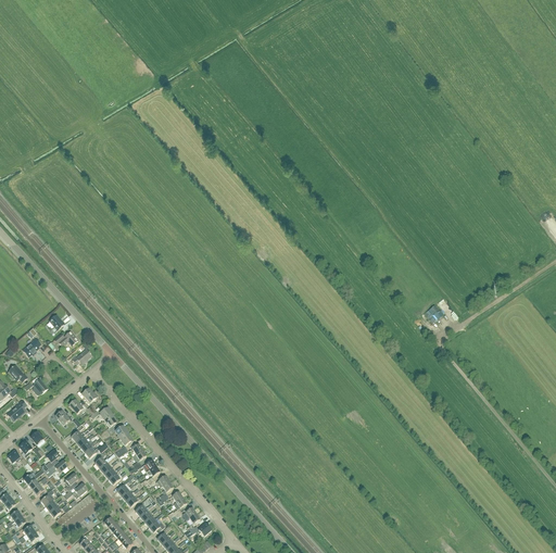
[(442,299),(437,302),(442,310),(446,306),(442,299)]
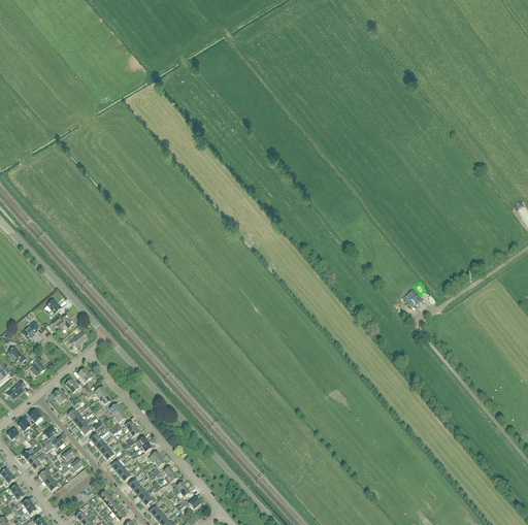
[(55,313),(61,306),(54,298),(47,304),(55,313)]
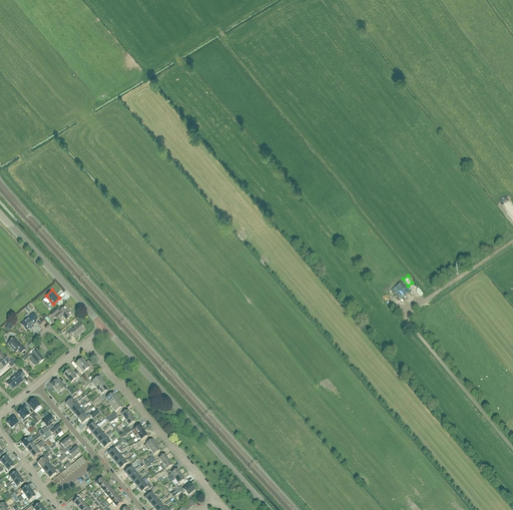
[(72,313),(65,305),(58,311),(56,308),(49,313),(52,317),(54,315),(57,319),(62,314),(66,319),(72,313)]
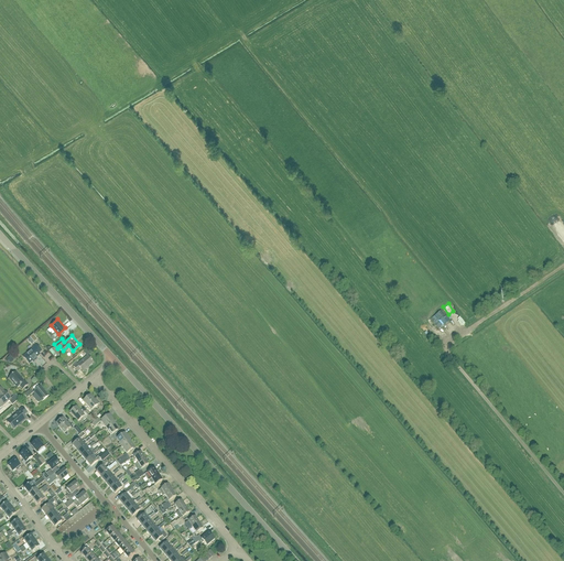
[(29,362),(40,352),(39,351),(41,348),(35,342),(32,344),(33,345),(23,354),(29,362)]
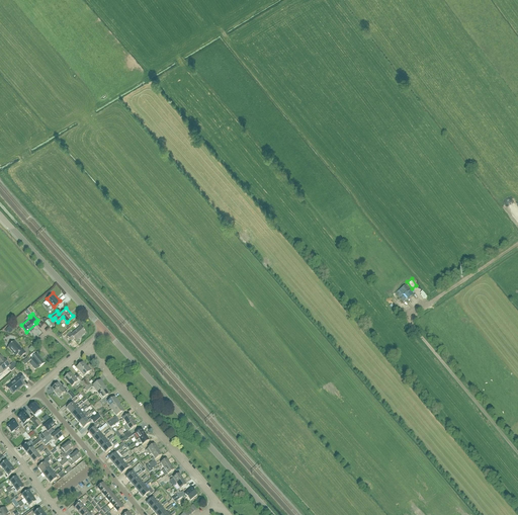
[(10,331),(15,327),(11,322),(6,327),(10,331)]
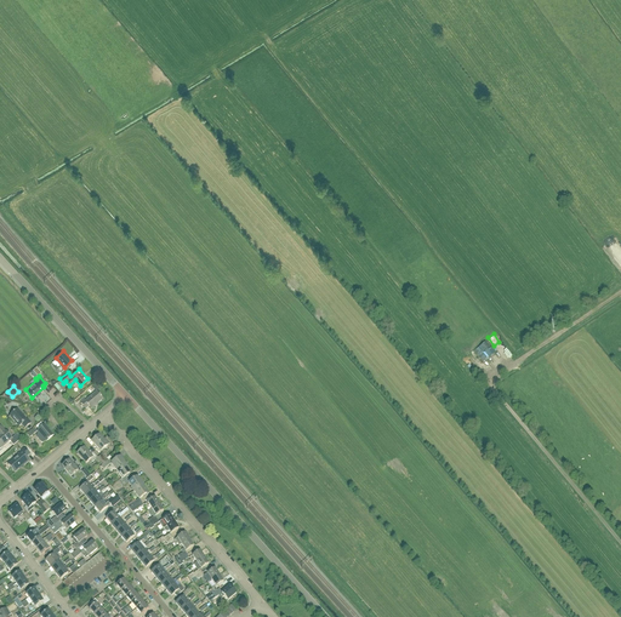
[(95,403),(102,395),(97,389),(86,398),(84,395),(80,399),(85,405),(89,403),(91,406),(96,403),(95,403)]
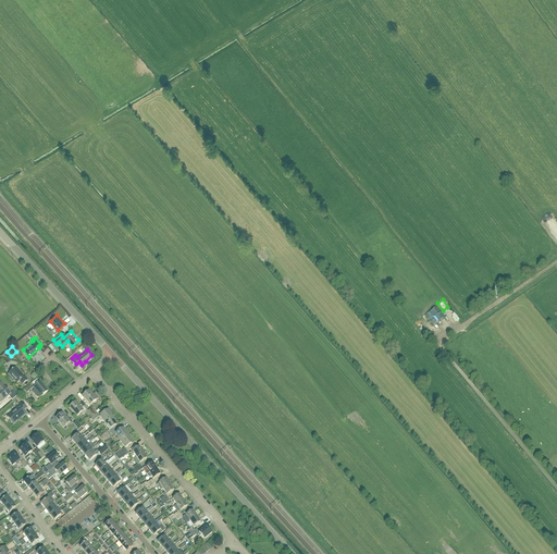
[(24,374),(15,365),(9,370),(17,380),(20,379),(22,382),(28,377),(25,373),(24,374)]
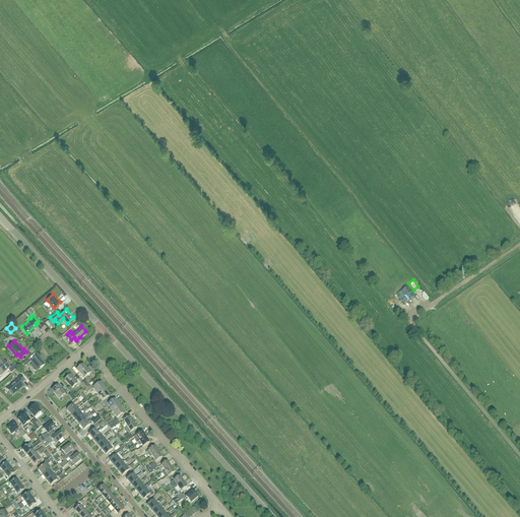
[(39,368),(45,362),(38,353),(31,359),(33,361),(31,362),(31,365),(35,368),(37,368),(38,367),(39,368)]
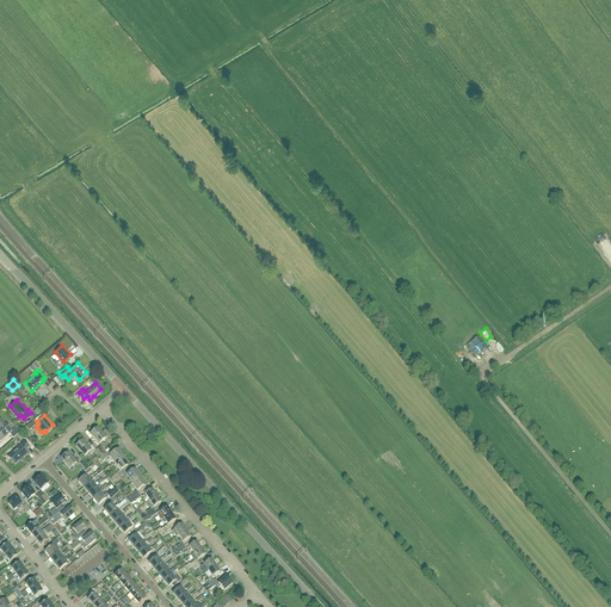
[(0,438),(10,431),(13,435),(20,429),(17,423),(16,425),(12,428),(5,420),(5,421),(1,416),(0,416),(0,438)]
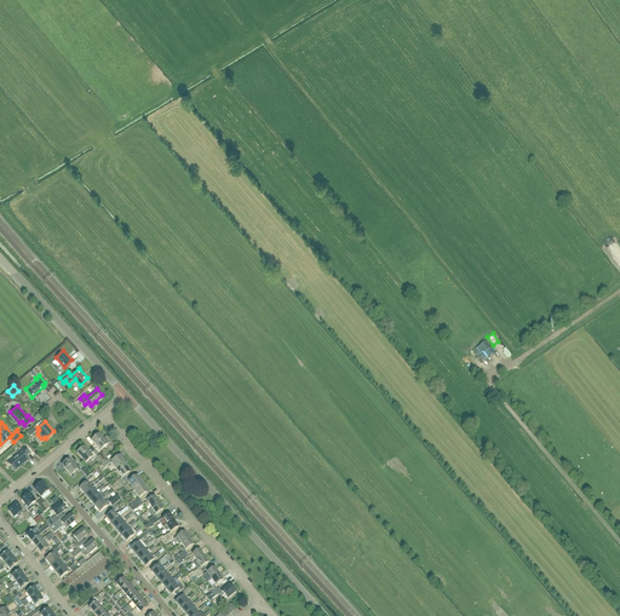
[(98,432),(91,438),(99,448),(109,439),(104,435),(102,436),(98,432)]
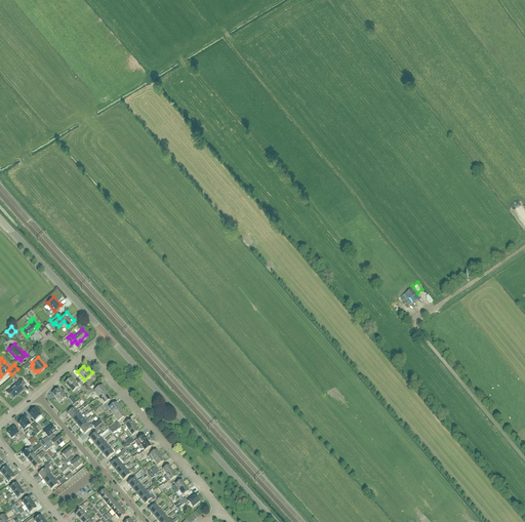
[(18,392),(25,387),(22,384),(25,382),(21,376),(12,383),(13,384),(6,390),(11,396),(18,391),(18,392)]
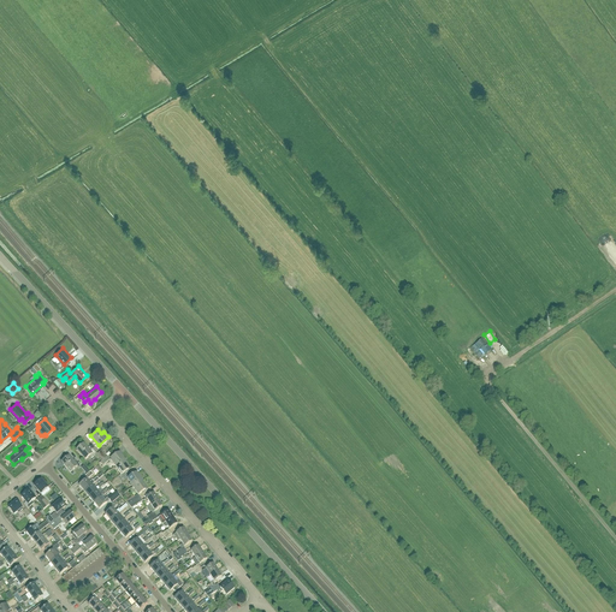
[(93,447),(90,446),(89,444),(87,445),(83,441),(76,447),(84,457),(88,455),(89,457),(95,452),(93,447)]
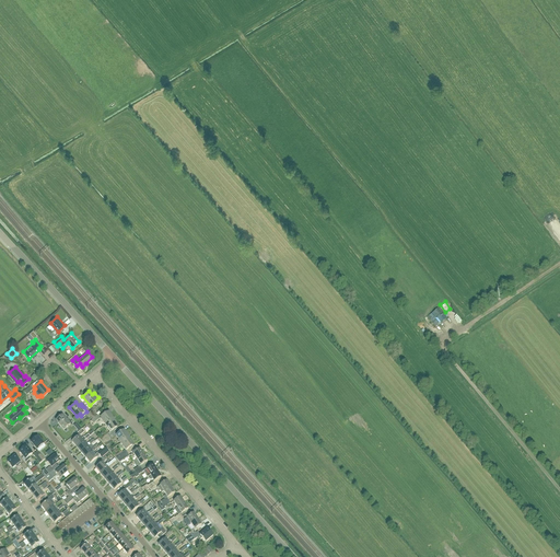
[(105,422),(114,417),(108,409),(101,415),(105,422)]
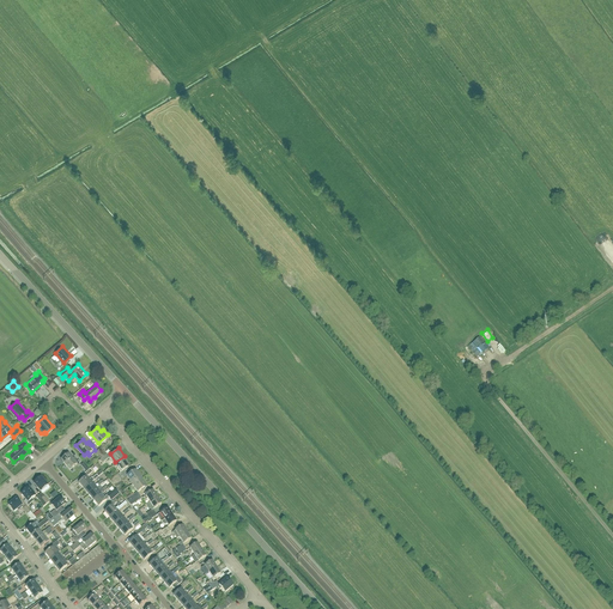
[(72,456),(68,451),(61,457),(70,468),(79,460),(74,454),(72,456)]
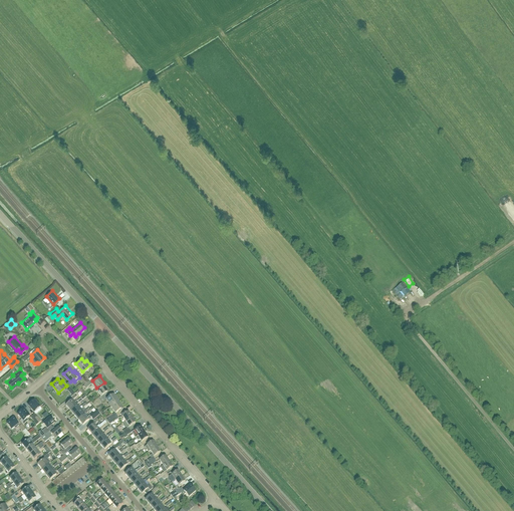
[(104,382),(96,388),(100,395),(108,390),(104,382)]
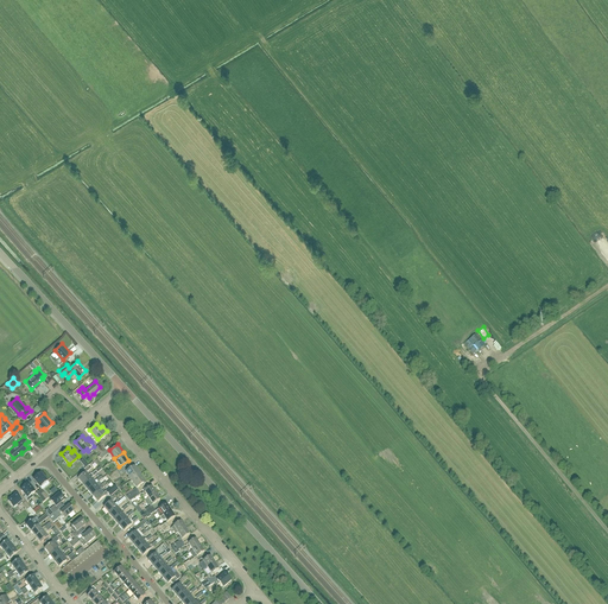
[(83,483),(90,476),(93,474),(97,470),(102,466),(100,464),(96,468),(92,471),(90,471),(88,474),(86,470),(77,477),(83,483)]
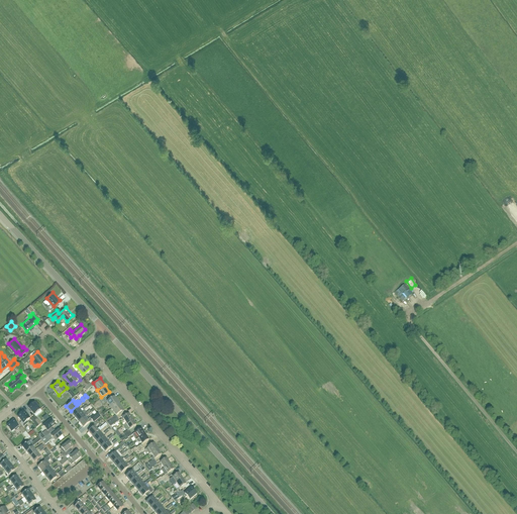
[(111,407),(119,402),(114,395),(107,400),(111,407)]
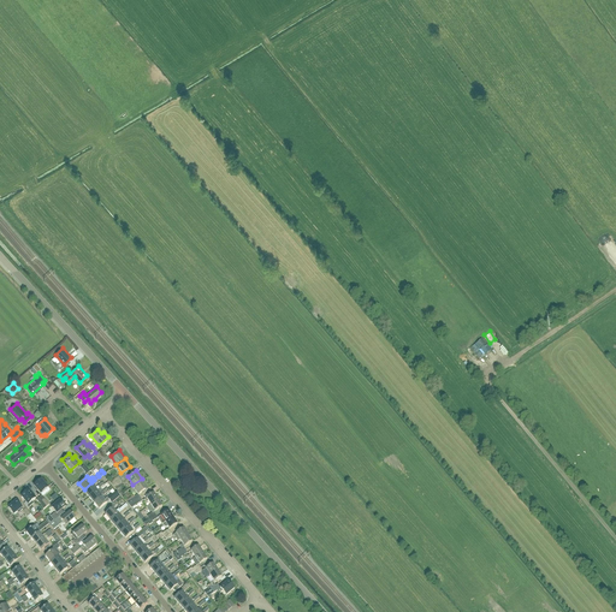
[(41,492),(48,485),(41,476),(34,483),(41,492)]
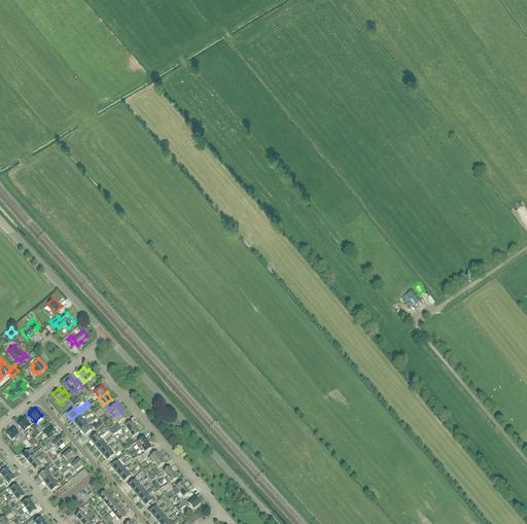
[(102,409),(96,413),(100,417),(105,413),(102,409)]
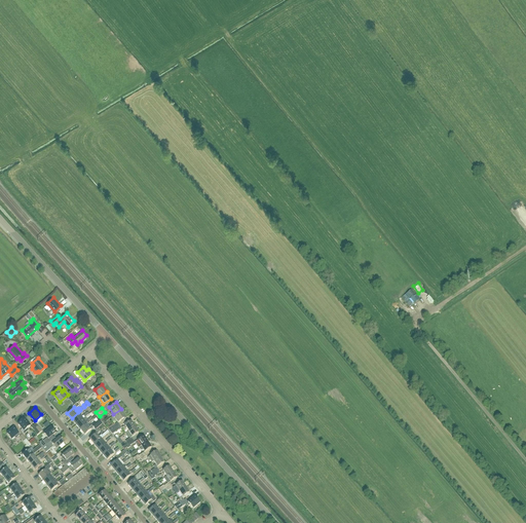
[(113,414),(118,420),(125,415),(121,409),(113,414)]
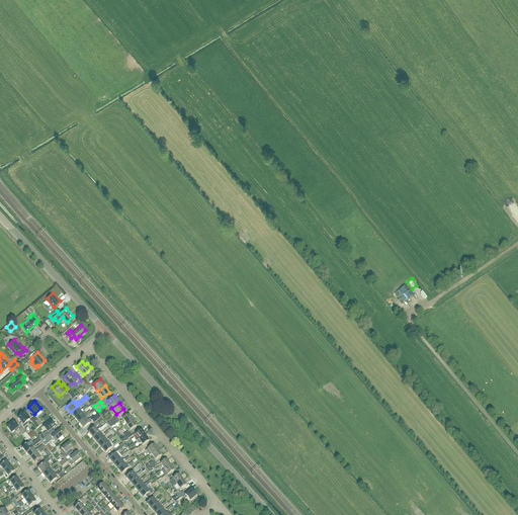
[(80,409),(77,406),(71,412),(75,416),(81,411),(80,409)]
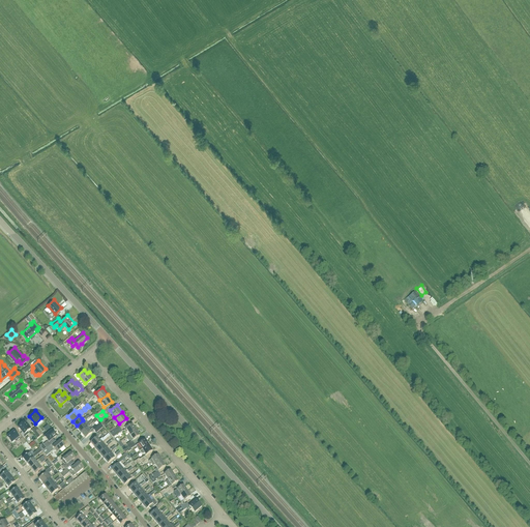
[(81,431),(87,426),(90,423),(93,420),(96,417),(94,415),(92,417),(88,421),(85,423),(83,420),(77,426),(81,431)]
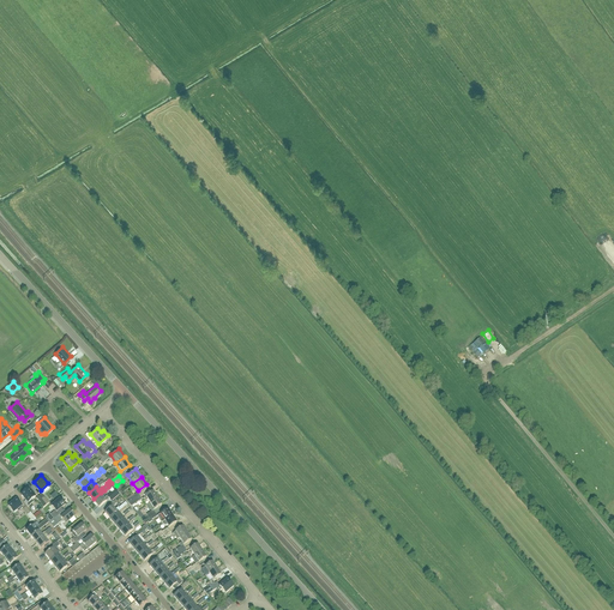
[(28,501),(36,494),(29,485),(20,493),(28,501)]
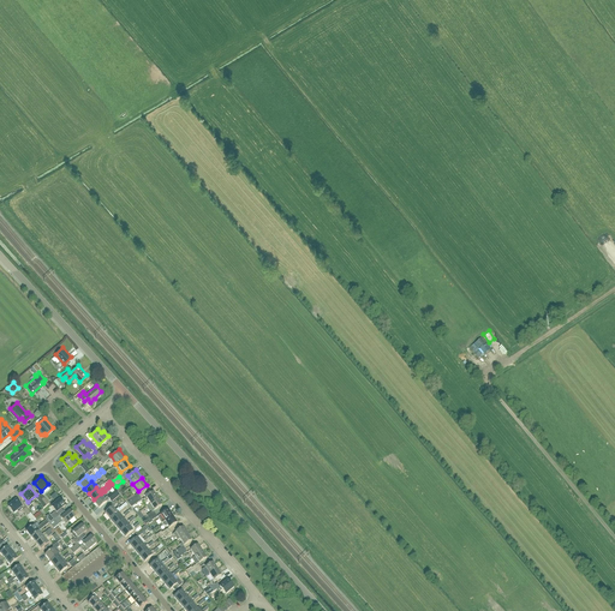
[(101,493),(94,499),(99,505),(107,499),(106,499),(109,497),(112,499),(119,492),(117,490),(113,493),(112,491),(107,495),(107,493),(103,497),(101,493)]
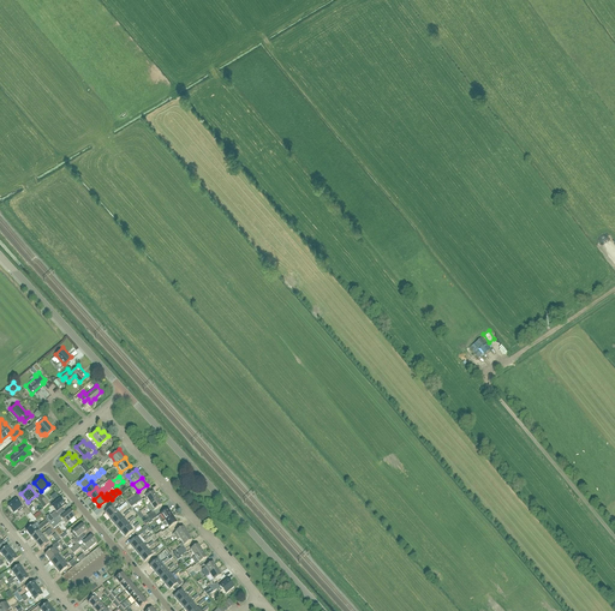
[(148,497),(150,501),(157,496),(154,490),(143,496),(144,499),(148,497)]
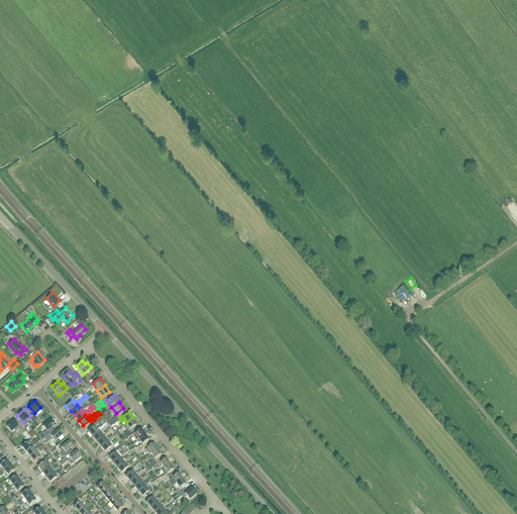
[(116,413),(106,420),(108,422),(118,416),(116,413)]
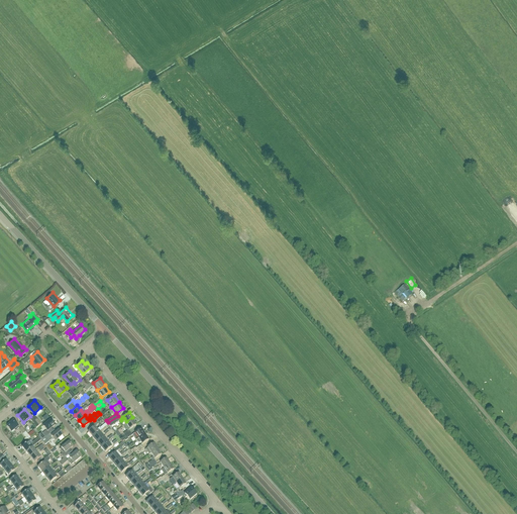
[(32,415),(39,423),(41,421),(35,414),(32,415)]
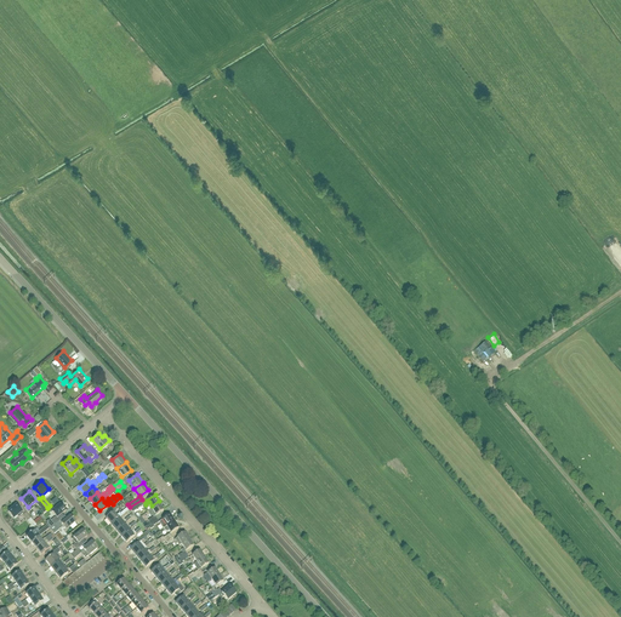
[(44,510),(47,508),(39,498),(36,501),(44,508),(43,509),(44,510)]
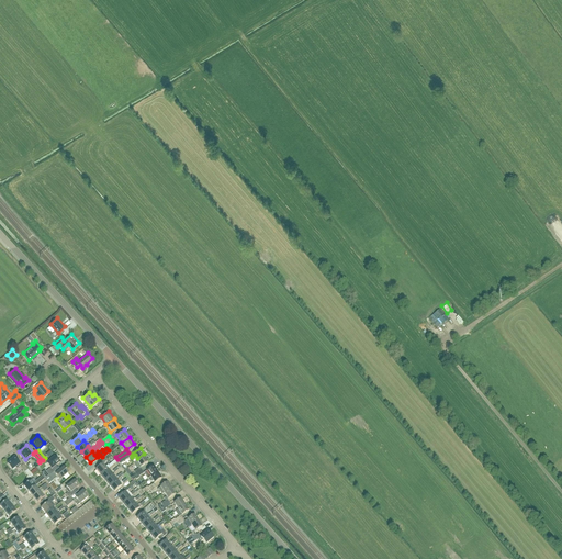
[(128,453),(117,459),(120,461),(130,455),(128,453)]
